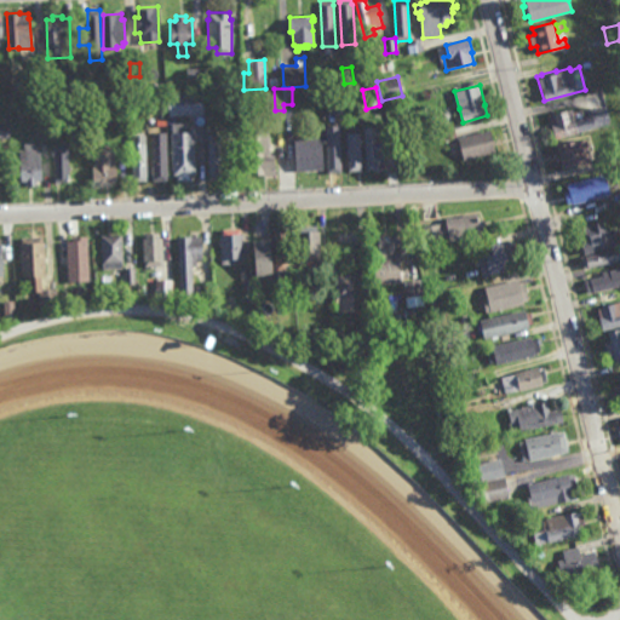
[(168,115),(167,95),(201,93),(202,113),(168,115)]
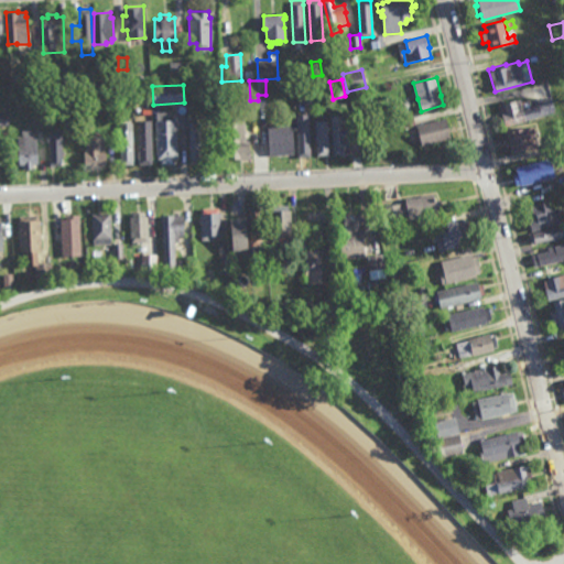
[(304,105),(304,93),(317,93),(317,105),(304,105)]
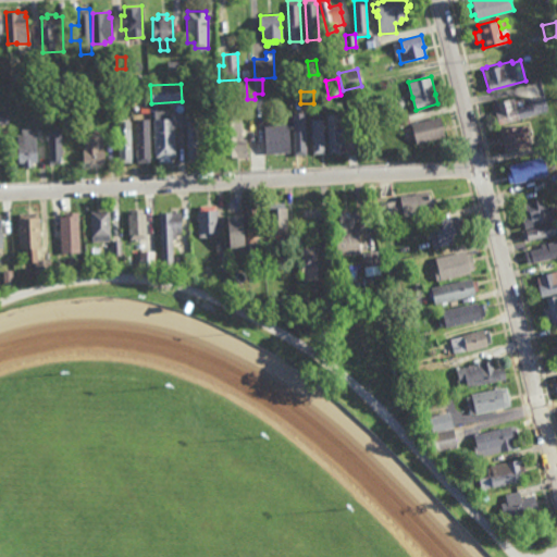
[(497,124),(494,114),(491,102),(496,100),(497,102),(514,98),(516,107),(531,102),(530,99),(544,96),(548,110),(497,124)]
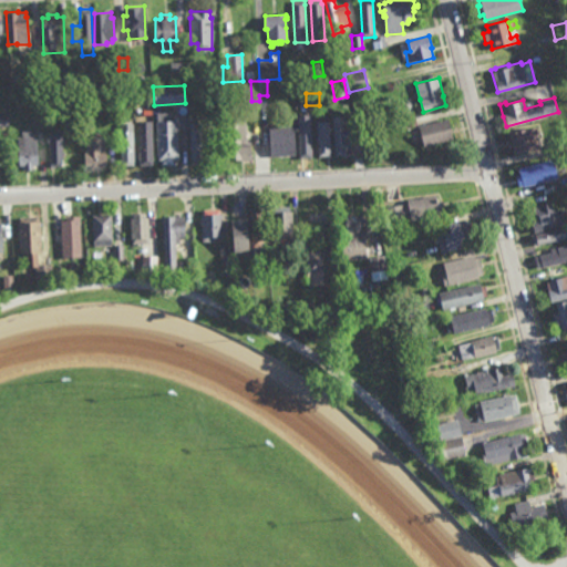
[(402,114),(400,104),(411,103),(413,113),(402,114)]
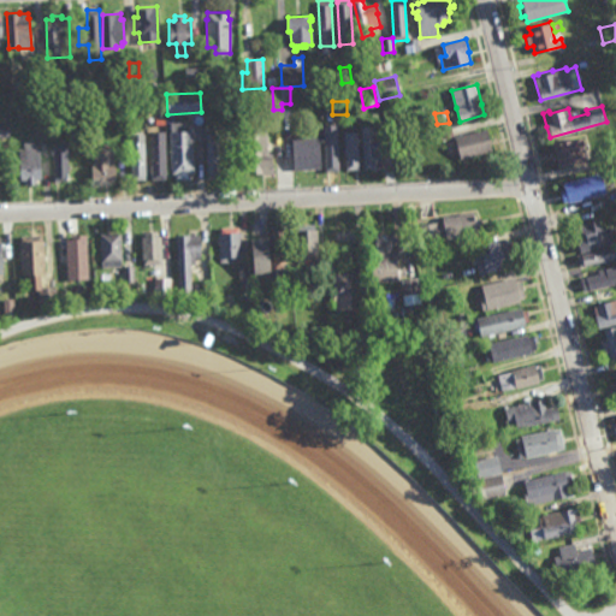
[(325,171),(324,124),(337,124),(339,170),(325,171)]
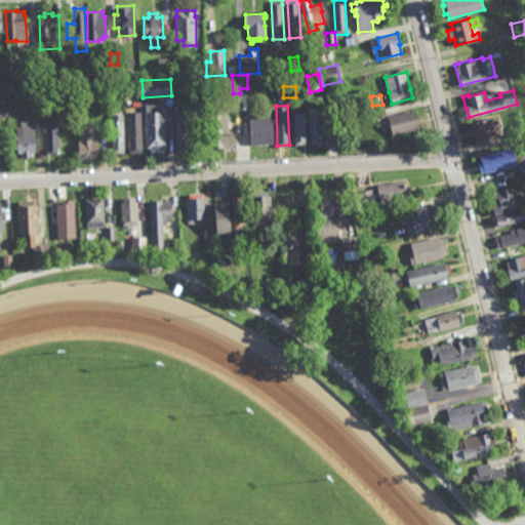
[(319,118),(328,118),(328,129),(324,129),(325,137),(320,138),(320,143),(310,144),(308,108),(319,107),(319,118)]
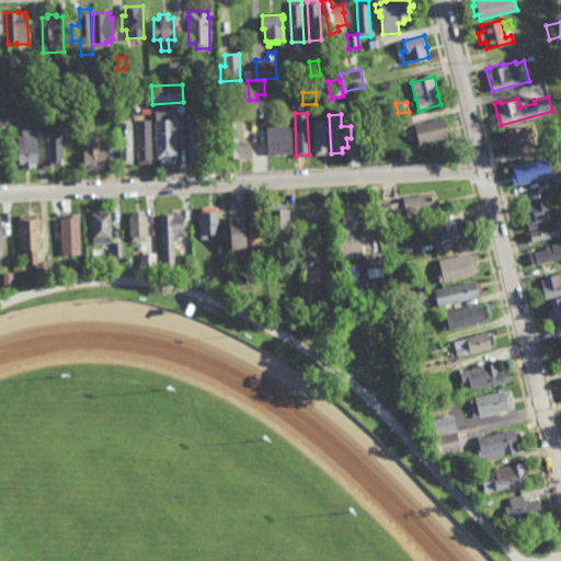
[(420,144),(415,125),(444,117),(448,137),(420,144)]
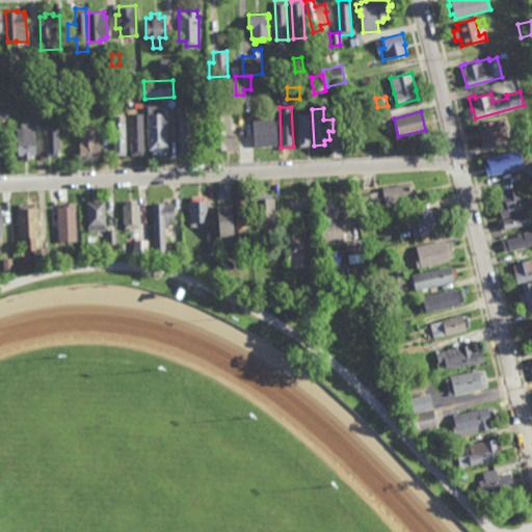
[(163,155),(151,155),(151,150),(148,151),(147,113),(166,112),(167,150),(163,150),(163,155)]
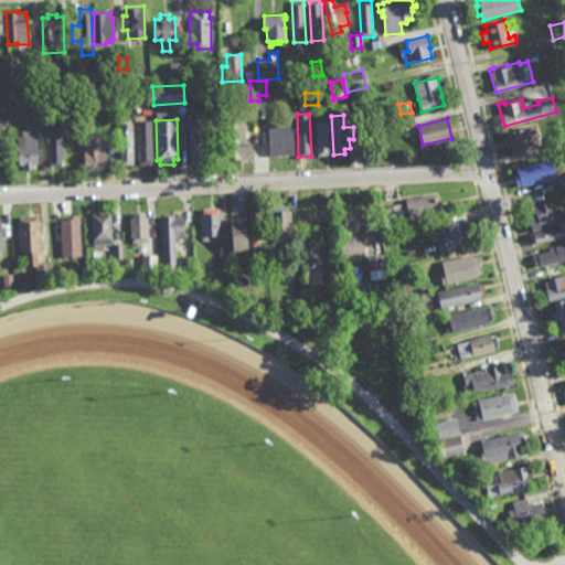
[(245,130),(249,130),(249,137),(246,137),(246,142),(249,141),(251,159),(227,159),(226,119),(245,119),(245,130)]
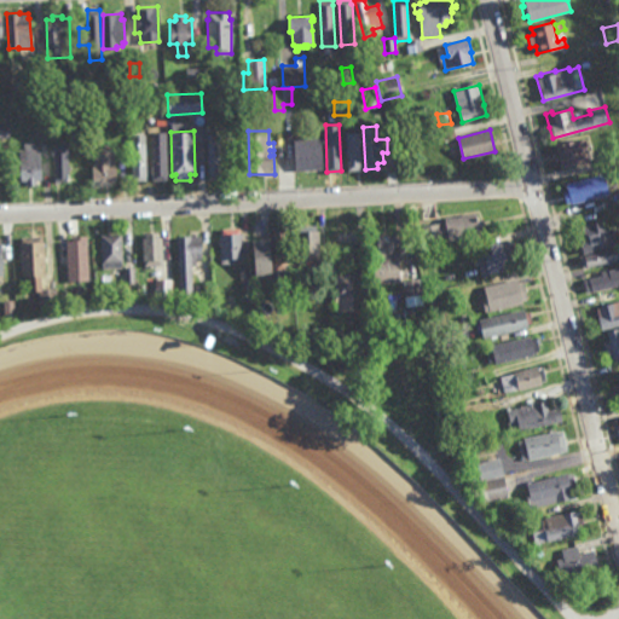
[(144,134),(145,134),(146,180),(140,180),(140,181),(138,181),(138,180),(133,180),(132,175),(131,175),(131,142),(132,142),(131,134),(133,134),(133,133),(144,132),(144,134)]
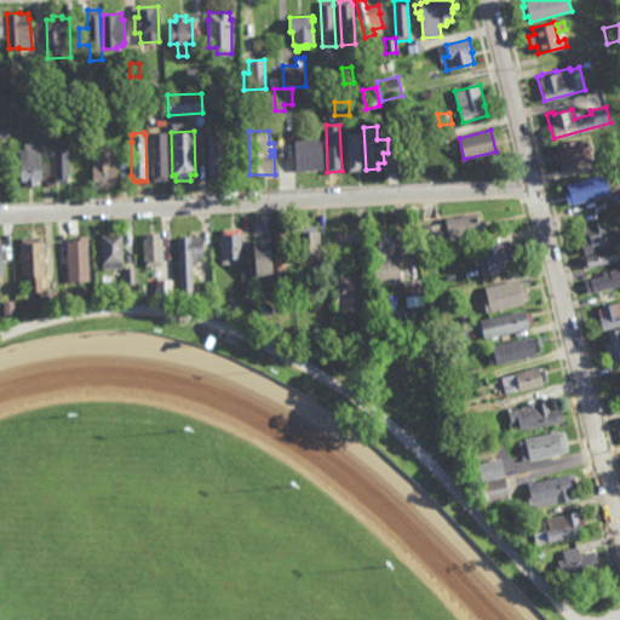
[(167,160),(168,160),(168,164),(167,164),(167,181),(151,181),(151,133),(166,132),(167,160)]
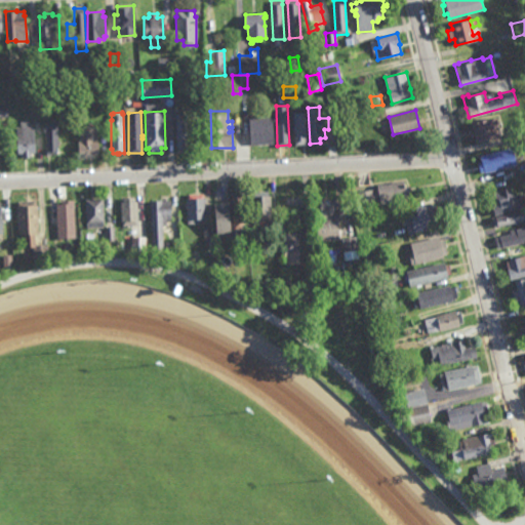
[(294,145),(293,113),(306,113),(307,145),(294,145)]
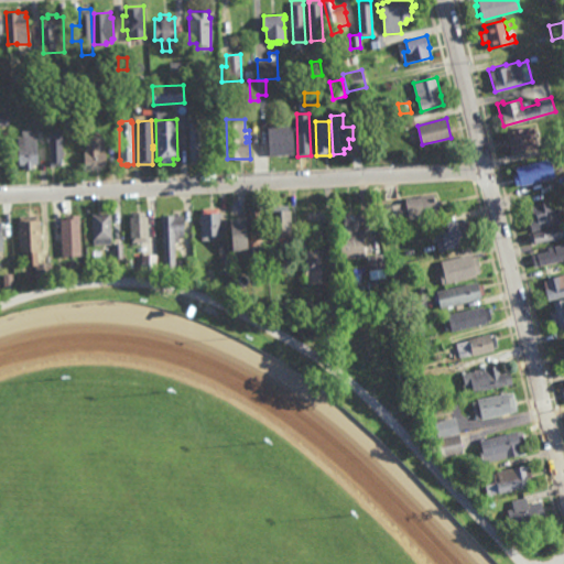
[(191,163),(188,122),(199,122),(202,163),(191,163)]
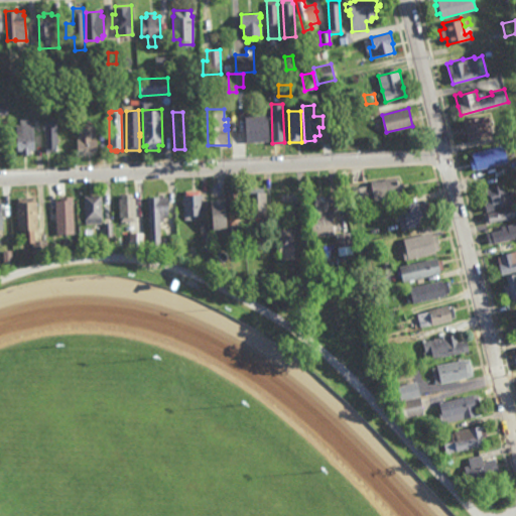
[(467,140),(466,136),(465,134),(462,134),(460,128),(463,127),(462,124),(464,123),(463,120),(486,114),(491,133),(467,140)]
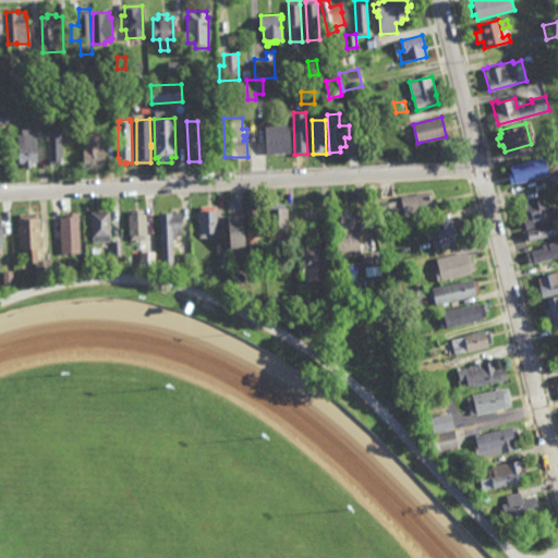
[(266,154),(265,125),(290,124),(291,153),(266,154)]
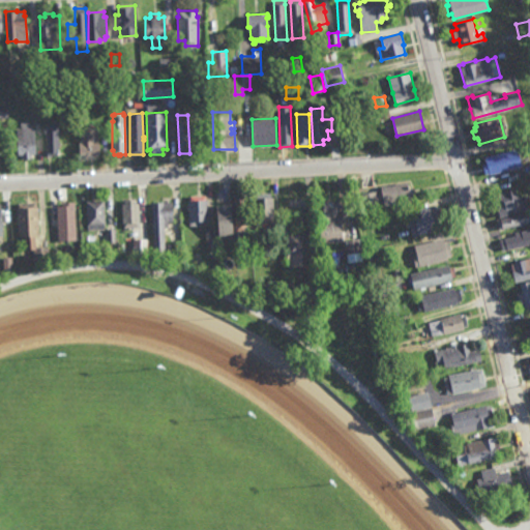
[(30,127),(35,127),(35,154),(30,155),(31,158),(22,158),(22,154),(18,155),(17,128),(21,127),(21,122),(30,122),(30,127)]
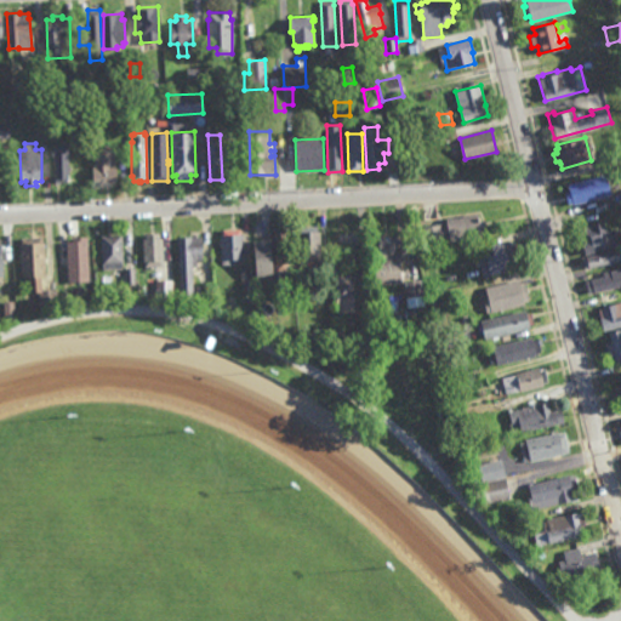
[(60,182),(60,183),(56,183),(56,182),(55,182),(53,144),(68,143),(69,182),(60,182)]
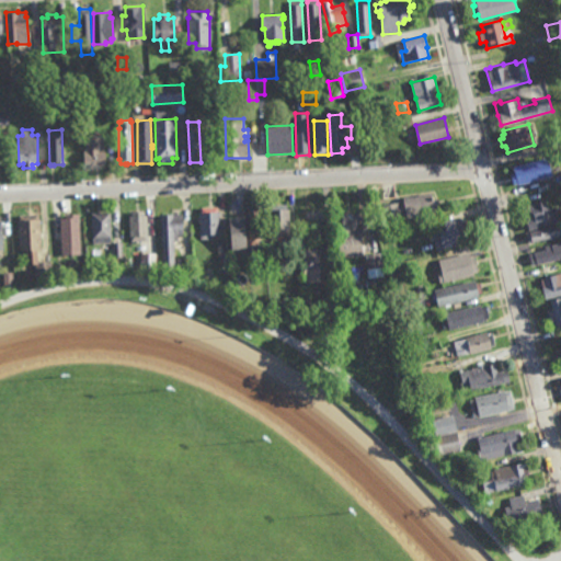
[(98,137),(103,136),(104,150),(105,150),(105,162),(103,162),(103,165),(89,167),(89,163),(84,163),(83,151),(86,150),(84,137),(90,136),(90,132),(98,132),(98,137)]
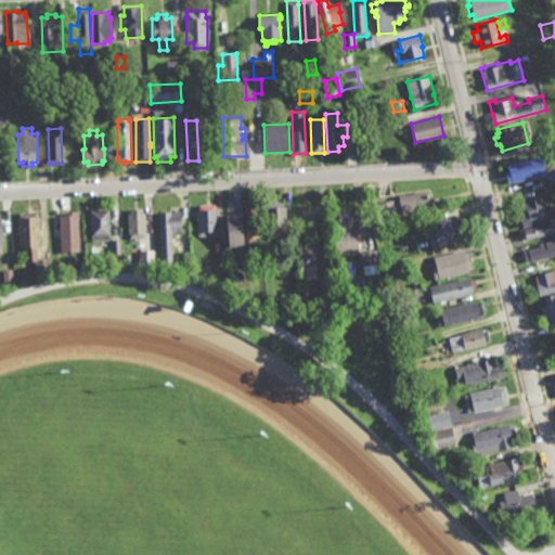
[(554,146),(541,151),(538,141),(552,138),(554,146)]
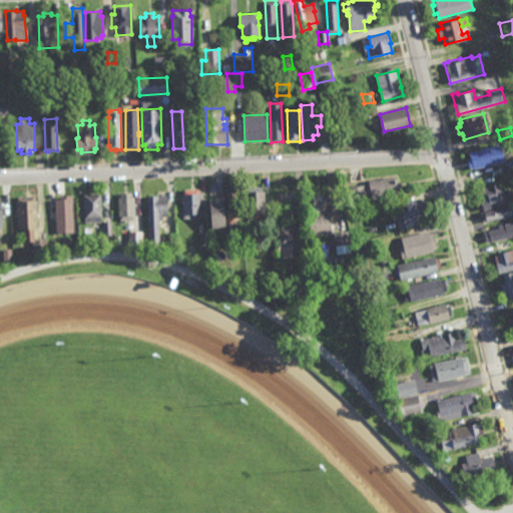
[(495,151),(500,149),(503,161),(498,162),(498,161),(472,168),(471,166),(468,167),(465,158),(469,156),(468,152),(494,145),(495,151)]
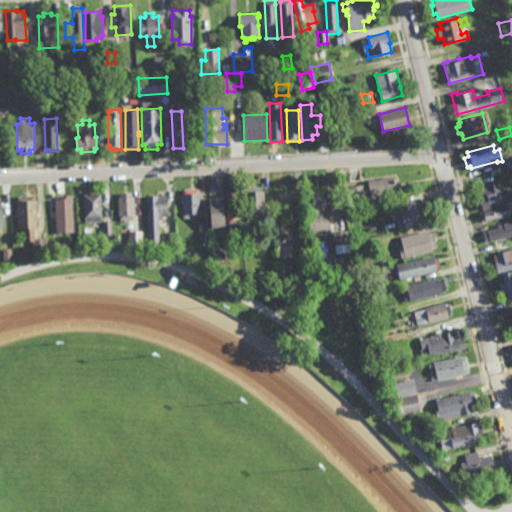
[(395,179),(396,179),(396,183),(400,182),(401,191),(396,192),(397,196),(370,199),(371,202),(365,203),(364,199),(350,201),(348,186),(363,185),(362,182),(369,182),(369,179),(382,178),(382,177),(395,176),(395,179)]
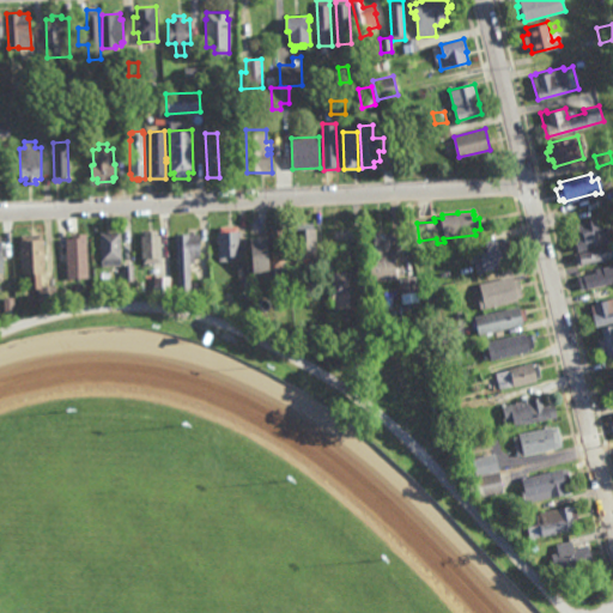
[(596,228),(606,225),(611,242),(575,252),(572,238),(571,238),(568,225),(594,218),(596,228)]
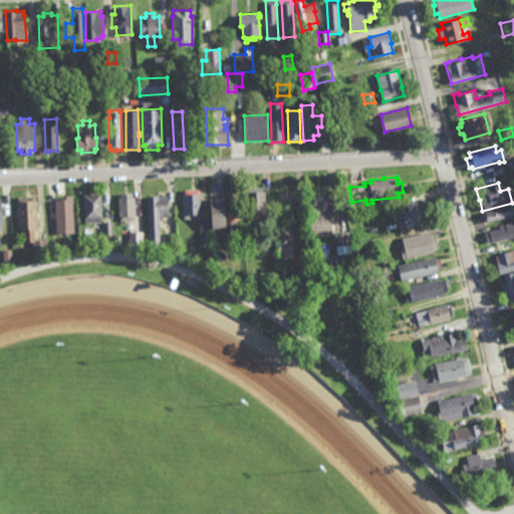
[(256,189),(263,188),(263,192),(264,192),(265,215),(248,216),(248,210),(247,192),(249,192),(249,188),(253,188),(252,185),(255,185),(256,189)]
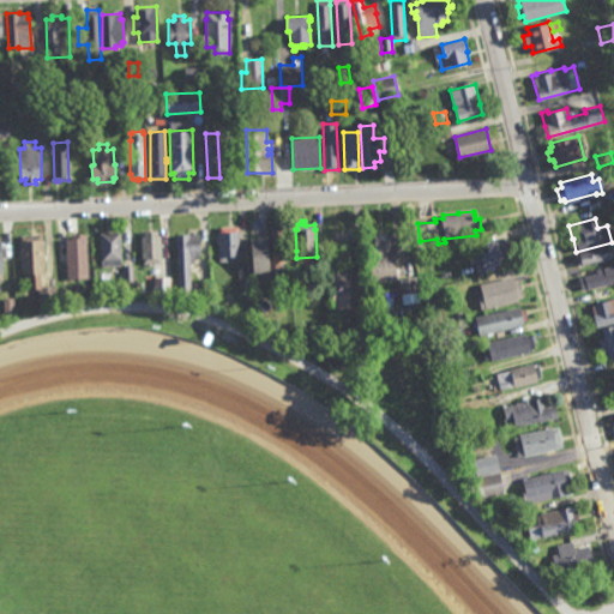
[(282,230),(283,230),(286,263),(284,263),(284,268),(272,268),(272,263),(270,230),(271,230),(271,226),(282,224),(282,230)]
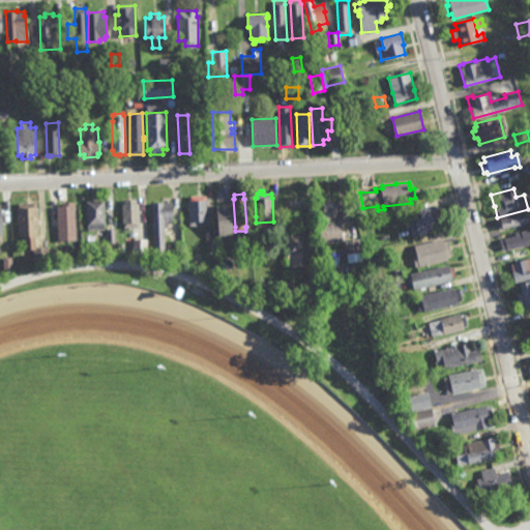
[(226,200),(227,200),(229,233),(228,233),(229,240),(219,240),(218,234),(216,200),(217,200),(216,196),(226,195),(226,200)]
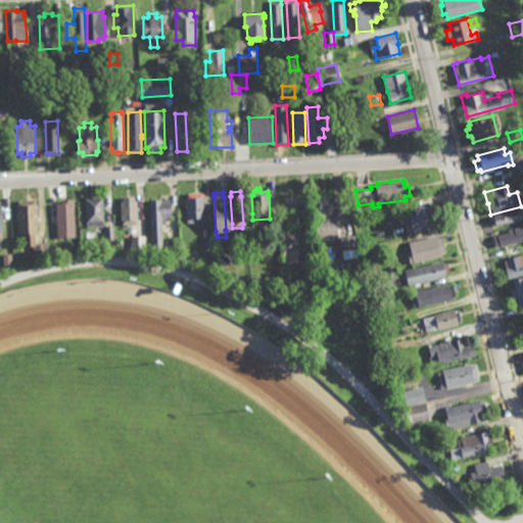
[(203,197),(204,197),(205,219),(196,219),(196,223),(186,223),(185,198),(187,198),(187,193),(203,193),(203,197)]
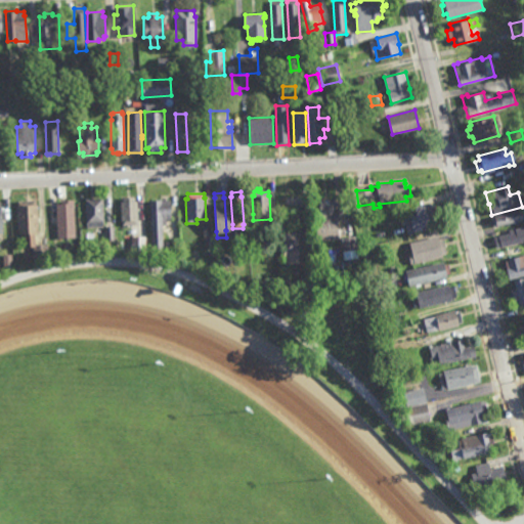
[(135,201),(136,201),(137,220),(136,220),(136,224),(122,225),(122,220),(121,220),(120,201),(122,201),(122,198),(135,197),(135,201)]
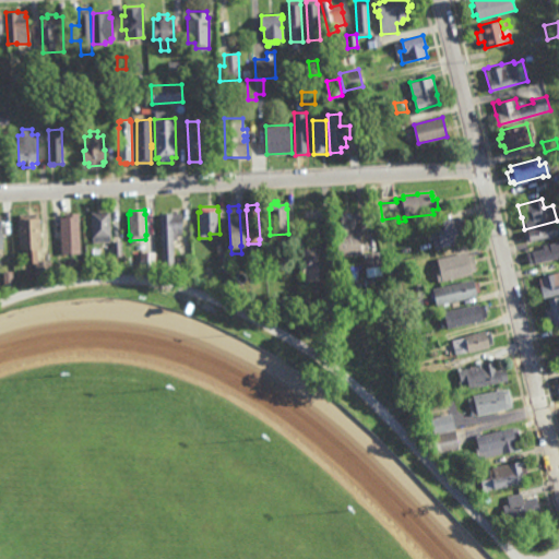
[(110,241),(93,241),(93,237),(92,237),(91,211),(109,211),(110,236),(109,236),(110,241)]
